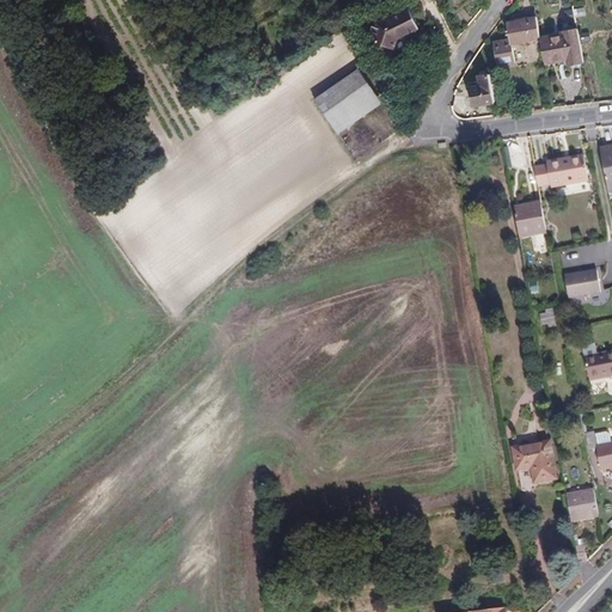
[(375,31),(372,44),(397,51),(399,41),(421,30),(411,11),(380,26),(379,31),(375,31)]
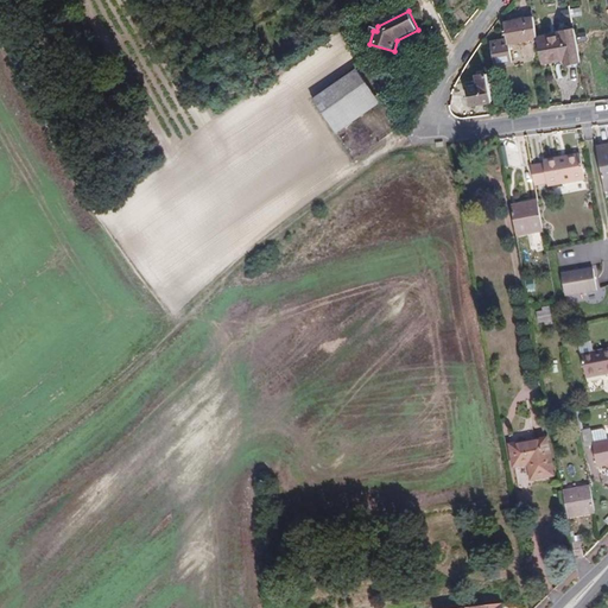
[(513,63),(510,43),(537,38),(533,17),(504,21),(507,38),(491,42),(494,65),(513,63)]
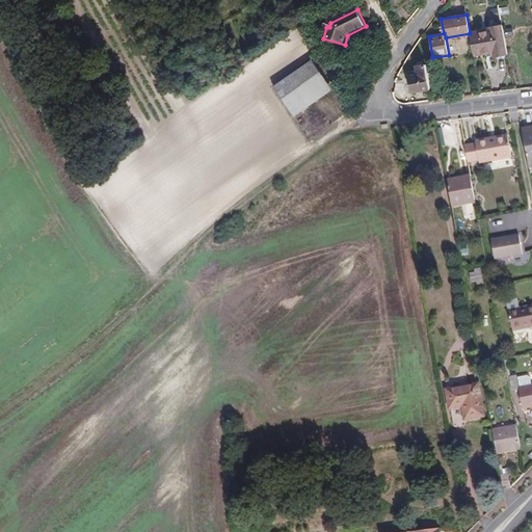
[(493,52),(494,56),(507,54),(503,25),(488,28),(488,30),(470,33),(475,56),(493,52)]
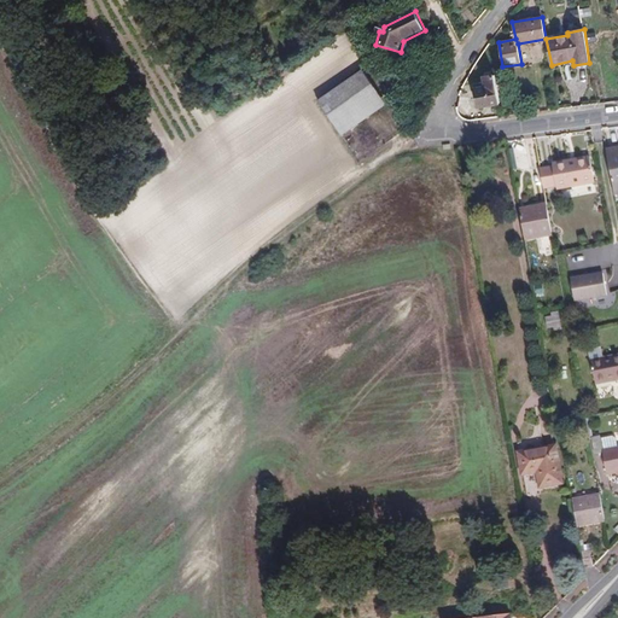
[(336,133),(382,106),(360,70),(314,98),(336,133)]
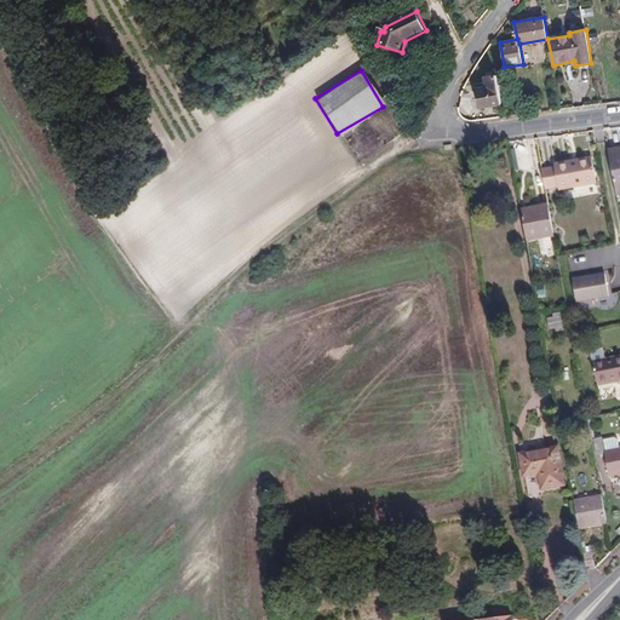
[(476,89),(480,108),(501,104),(497,75),(486,76),(487,86),(476,89)]
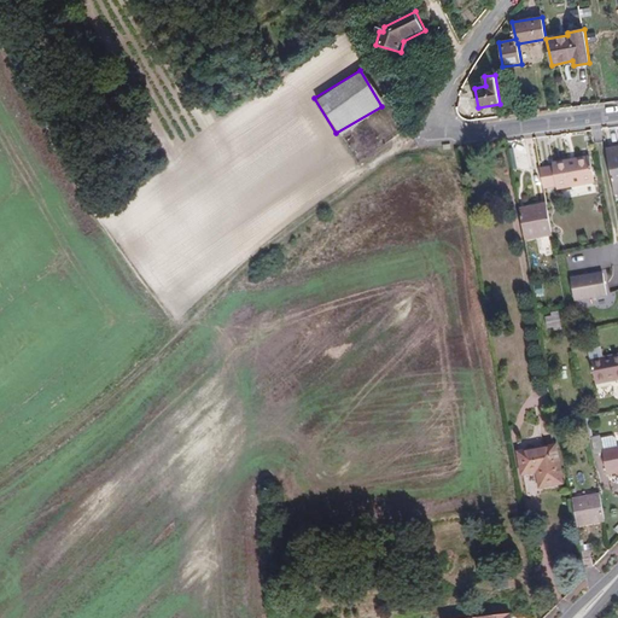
[(617,193),(617,146),(606,150),(616,194),(617,193)]
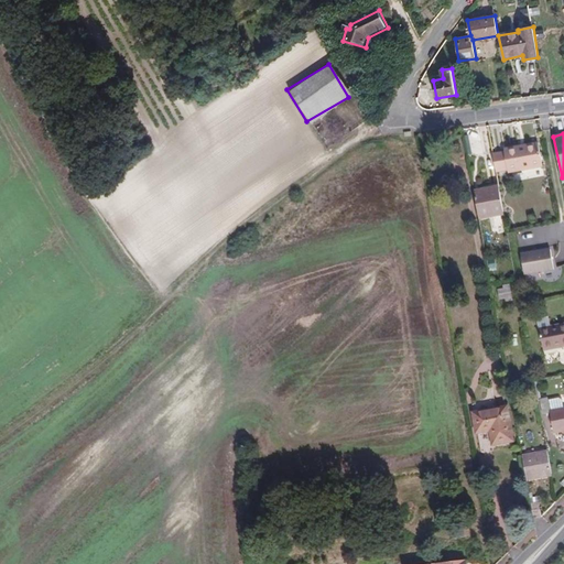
[(542,166),(539,143),(505,149),(505,151),(508,166),(508,172),(527,169),(542,166)]
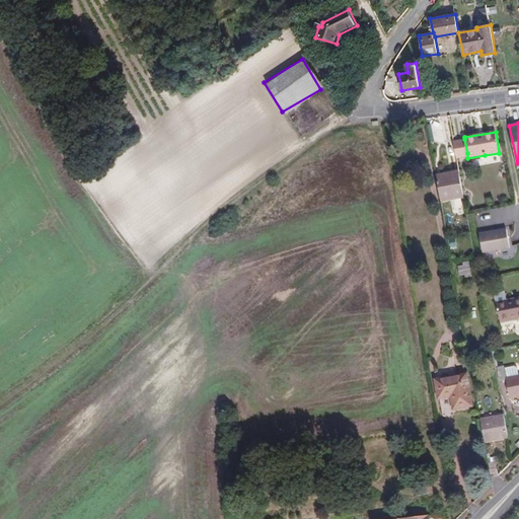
[(456,155),(467,153),(464,139),(454,141),(456,155)]
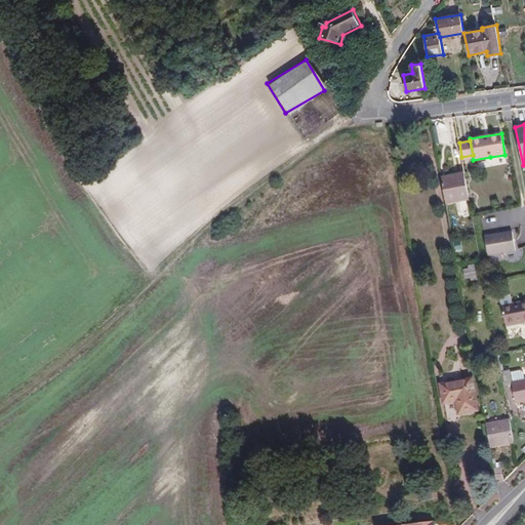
[(447,204),(470,200),(465,173),(442,177),(447,204)]
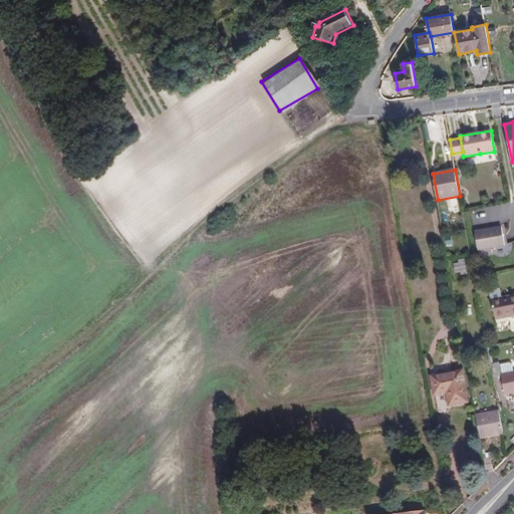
[(505,245),(501,227),(475,232),(478,250),(505,245)]
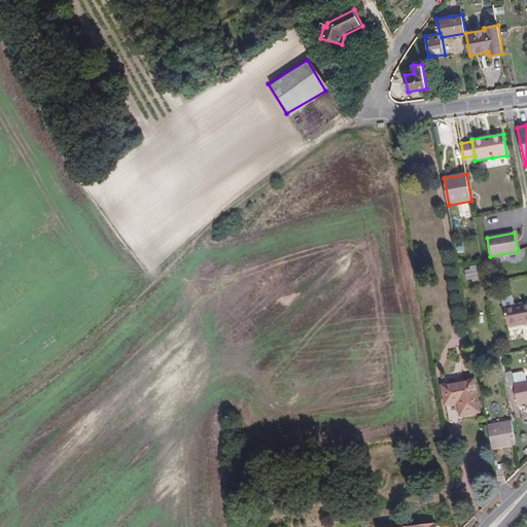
[(477,266),(464,269),(467,282),(479,279),(477,266)]
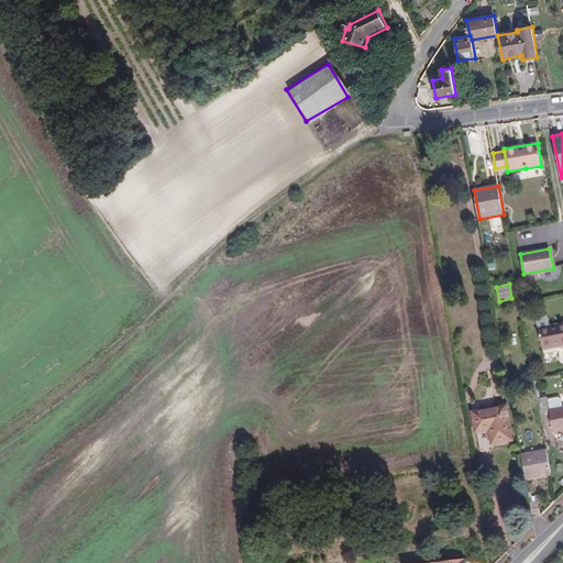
[(562,345),(562,323),(538,329),(542,350),(562,345)]
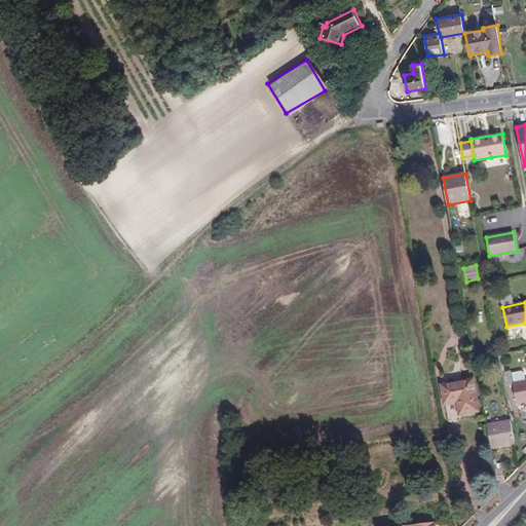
[(512,373),(512,371),(503,373),(506,386),(513,385),(517,404),(525,402),(525,380),(525,381),(524,373),(521,372),(512,373)]
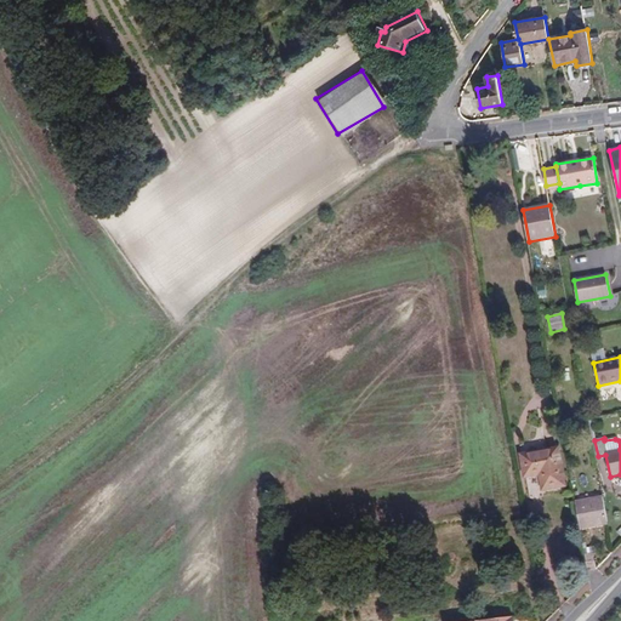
[(565,485),(558,448),(520,454),(524,478),(539,476),(541,490),(565,485)]
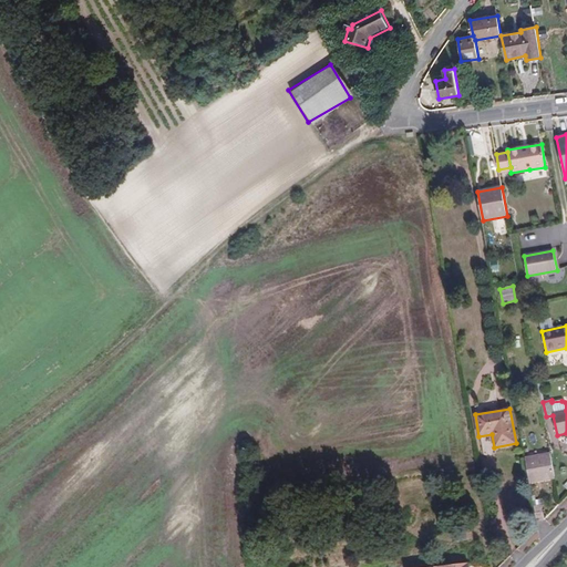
[(525,457),(529,483),(555,478),(550,453),(525,457)]
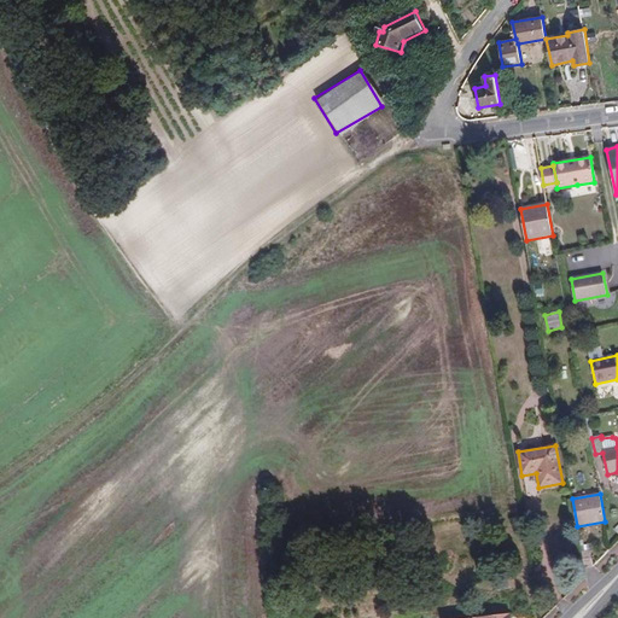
[(593,567),(590,551),(582,552),(584,569),(593,567)]
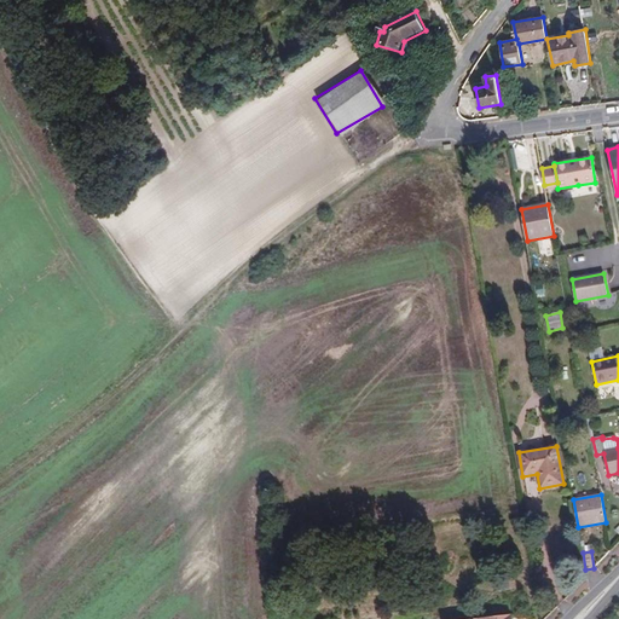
All buildings are outlined.
